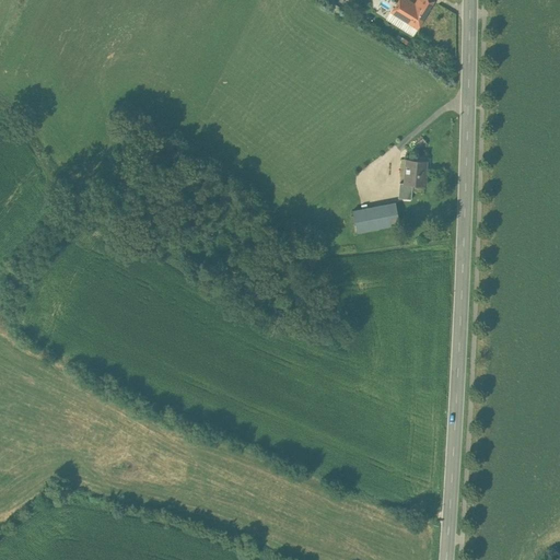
[(407,0),(399,0),(392,13),(405,22),(415,4),(407,0)]
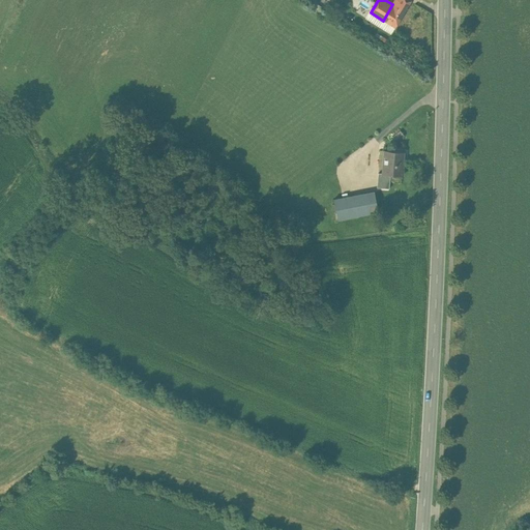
[(395,0),(392,4),(383,21),(394,28),(411,1),(409,0),(395,0)]
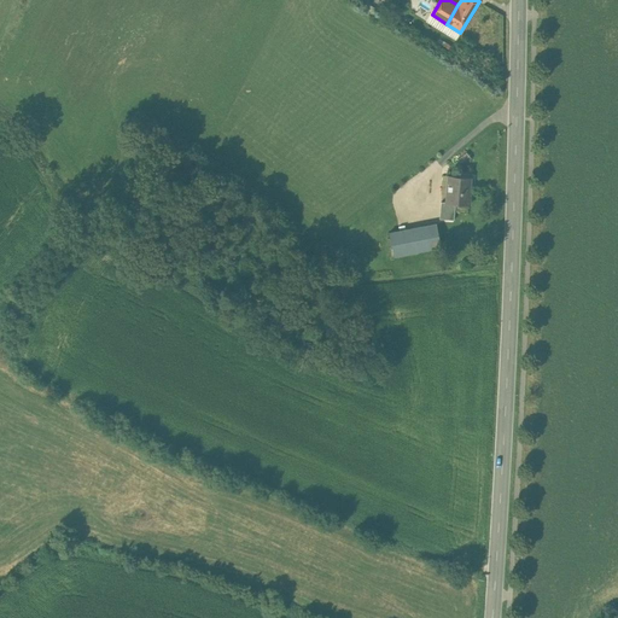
[(471,178),(448,176),(445,203),(455,204),(470,205),(471,192),(470,192),(471,178)]
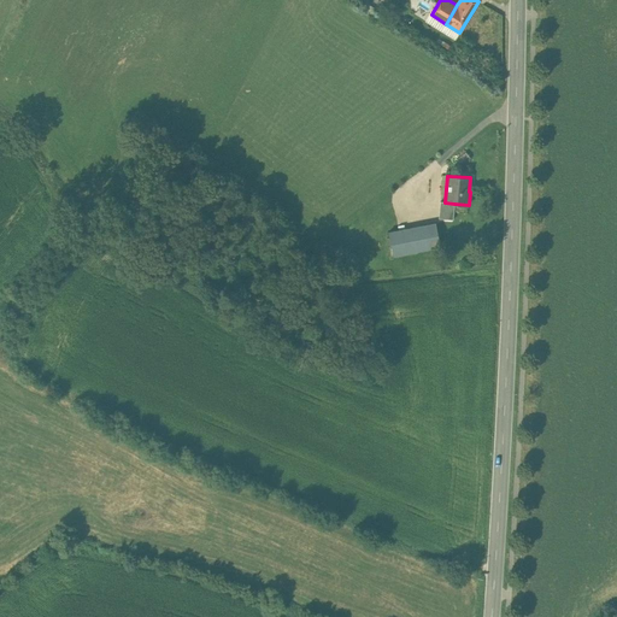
[(454,204),(445,203),(440,201),(439,218),(453,221),(454,204)]
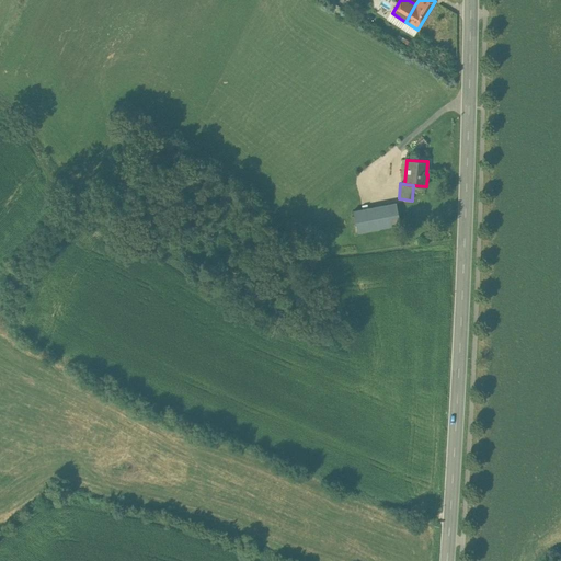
[(396,203),(353,212),(357,232),(400,225),(396,203)]
